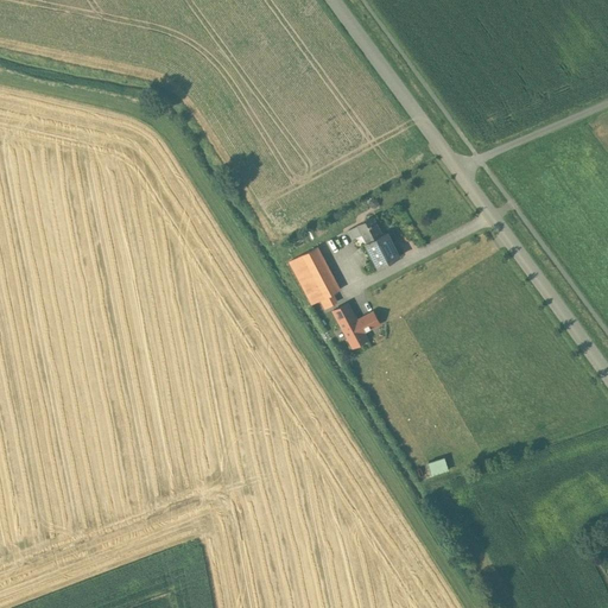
[(365,242),(381,234),(373,216),(347,229),(352,239),(361,234),(365,242)]
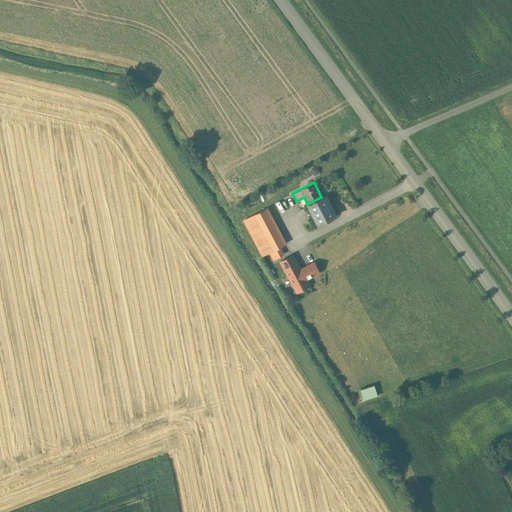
[(321,197),(307,204),(318,224),(335,215),(324,195),(321,197)]
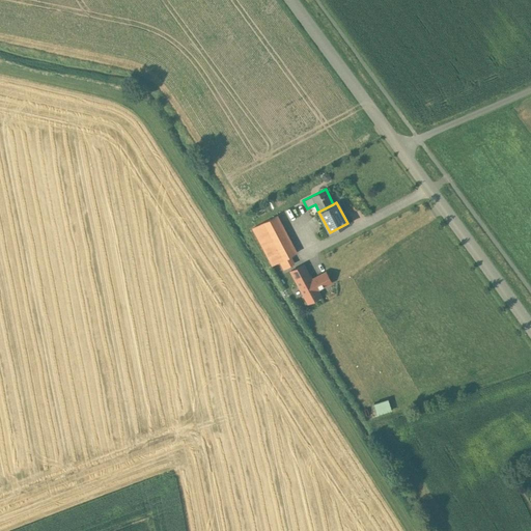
[(278,214),(252,228),(272,264),(297,252),(278,214)]
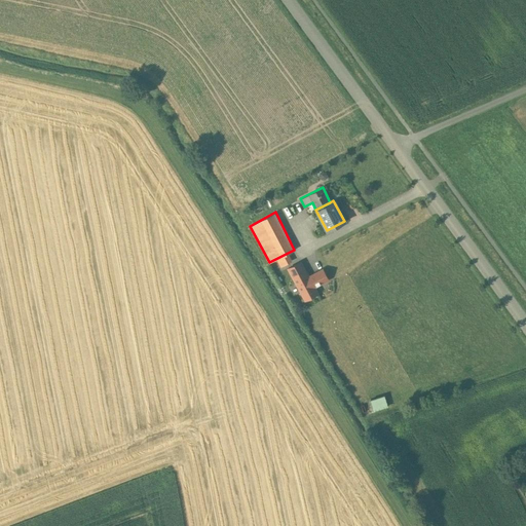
[(300,261),(288,268),(304,299),(316,293),(313,287),(327,279),(322,269),(308,276),(300,261)]
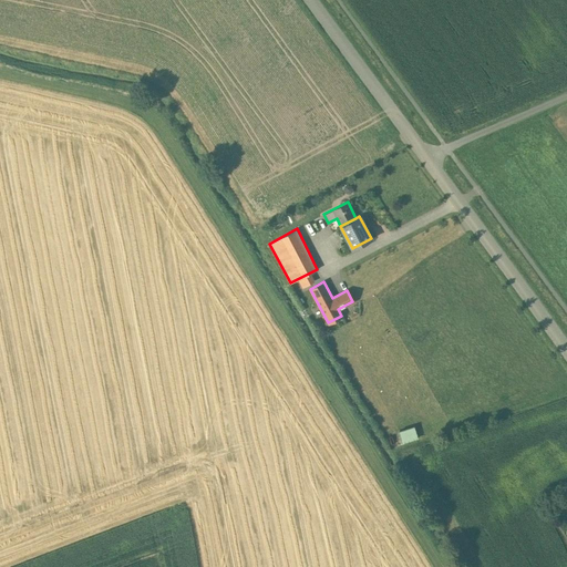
[(394,431),(397,443),(420,439),(418,428),(394,431)]
